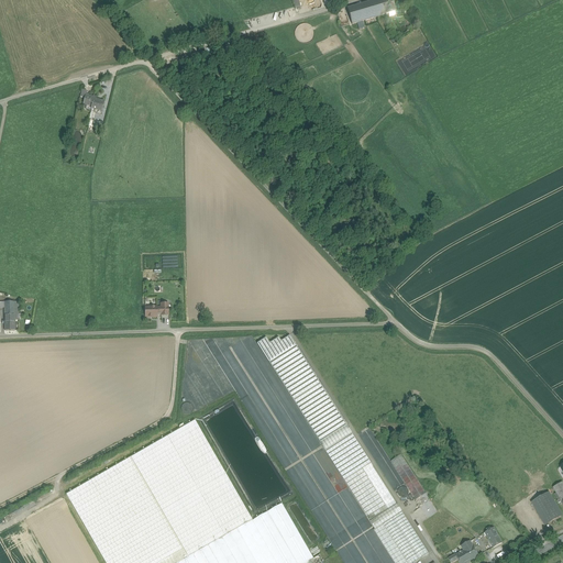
[(381,0),(375,0),(348,9),(352,24),(379,17),(381,19),(382,19),(382,17),(385,15),(385,14),(381,0)]
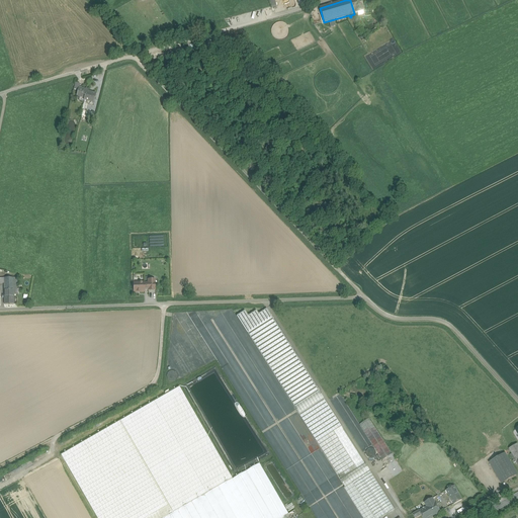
[(360,0),(350,0),(354,13),(363,11),(360,0)]
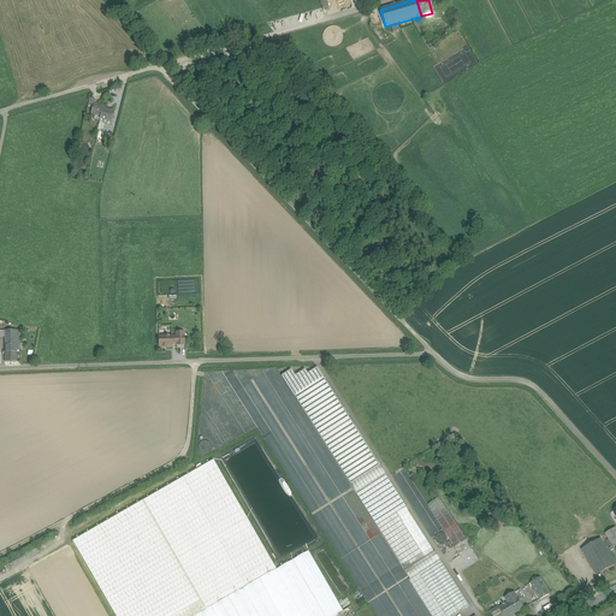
[(114,112),(105,110),(105,107),(94,105),(93,107),(92,114),(95,116),(94,119),(100,120),(100,124),(102,124),(102,123),(111,125),(114,112)]
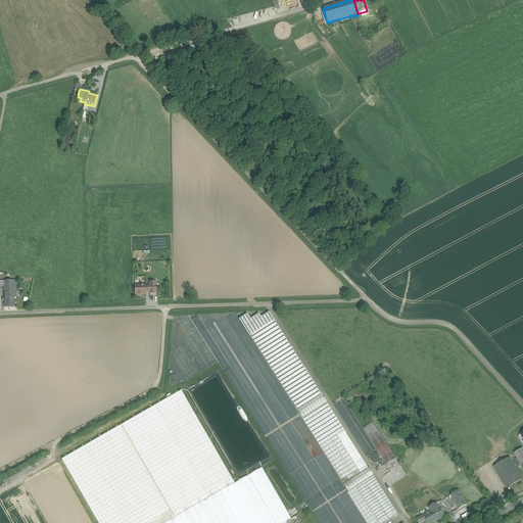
[(10,217),(0,214),(0,248),(2,249),(10,217)]
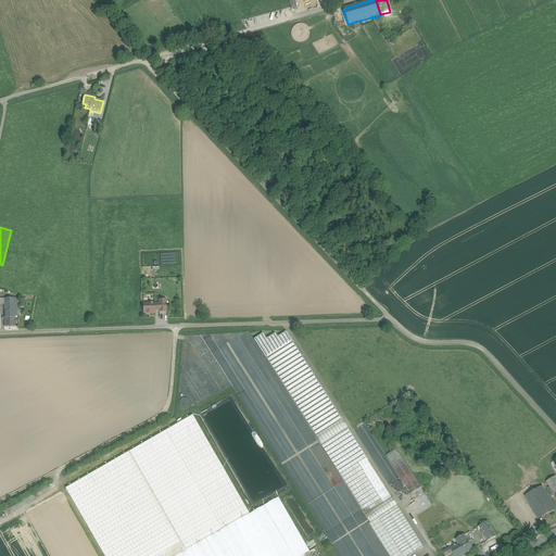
[(14,299),(4,299),(4,305),(4,312),(14,312),(14,299)]
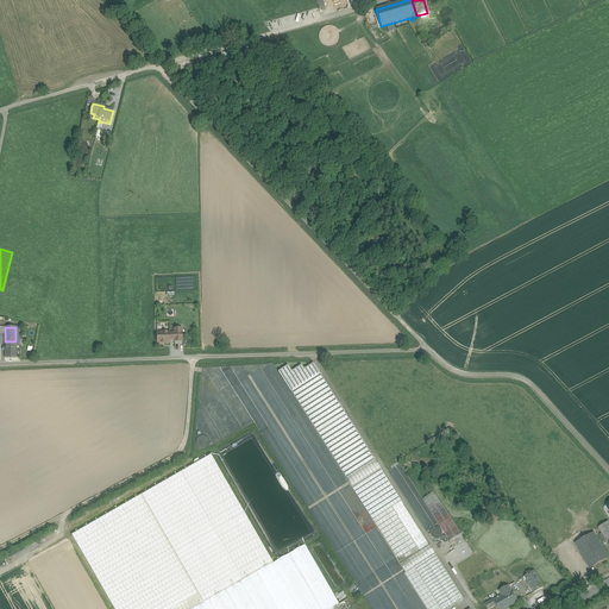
[(182,330),(174,330),(174,333),(170,333),(170,332),(164,333),(158,333),(157,333),(157,344),(158,344),(164,344),(170,344),(170,340),(175,340),(175,341),(182,341),(182,340),(182,333),(182,330)]
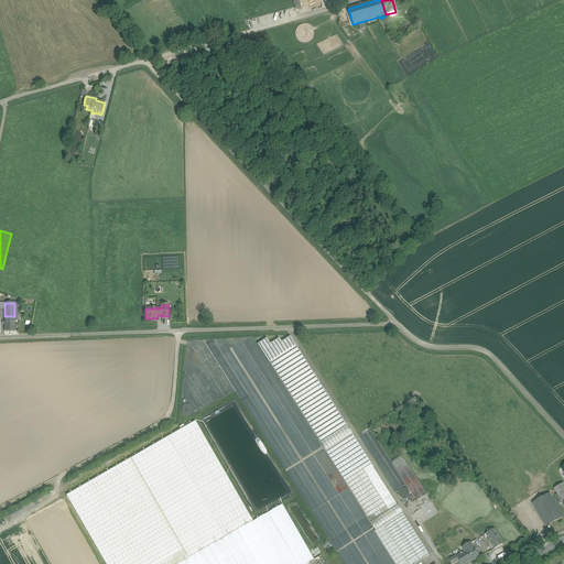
[(14,316),(4,316),(4,332),(14,332),(14,322),(14,316)]
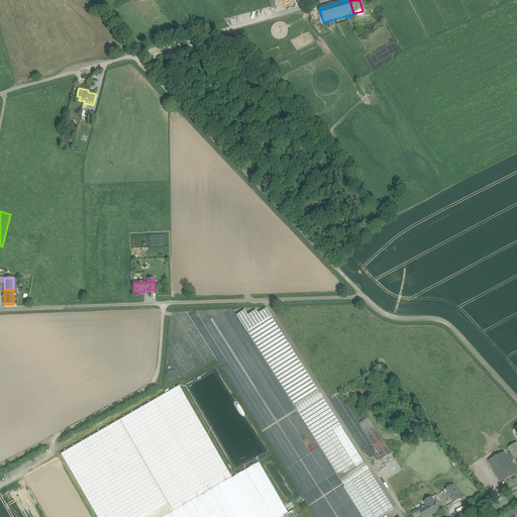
[(323,398),(267,309),(257,314),(255,310),(247,315),(244,310),(236,316),(298,414),(323,398)]
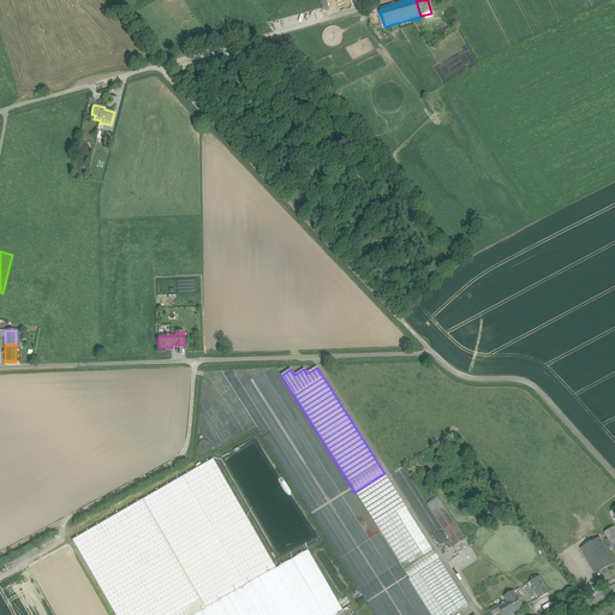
[(213,459),(143,500),(206,609),(227,597),(243,587),(275,569),(275,568),(213,459)]
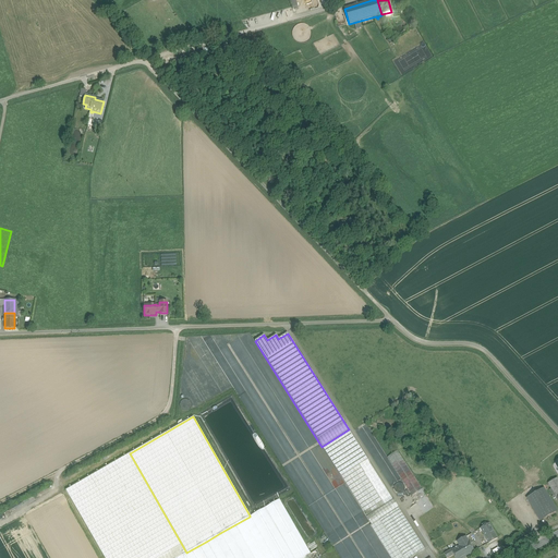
[(349,429),(322,447),(341,476),(360,464),(367,459),(349,429)]
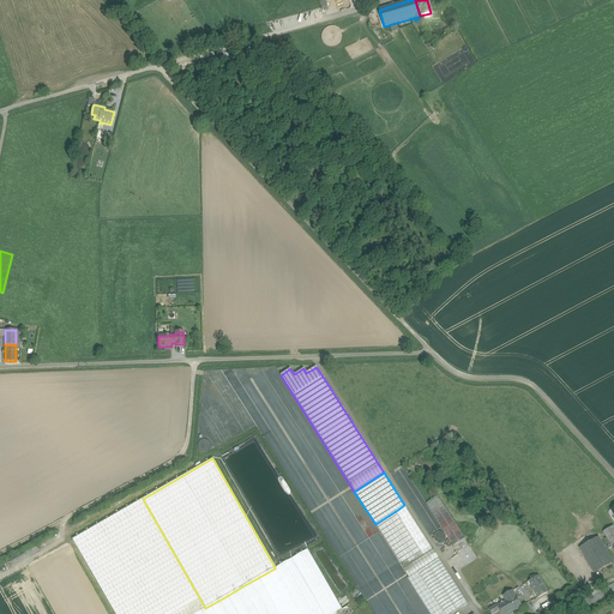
[(438,495),(426,503),(452,545),(459,541),(463,546),(468,543),(438,495)]
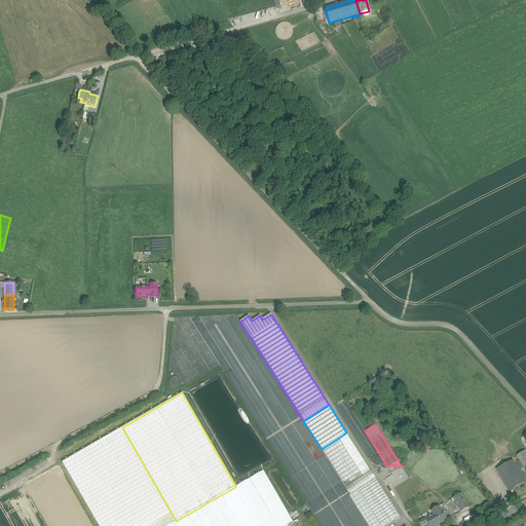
[(166,525),(176,521),(122,427),(62,462),(99,525),(166,525)]
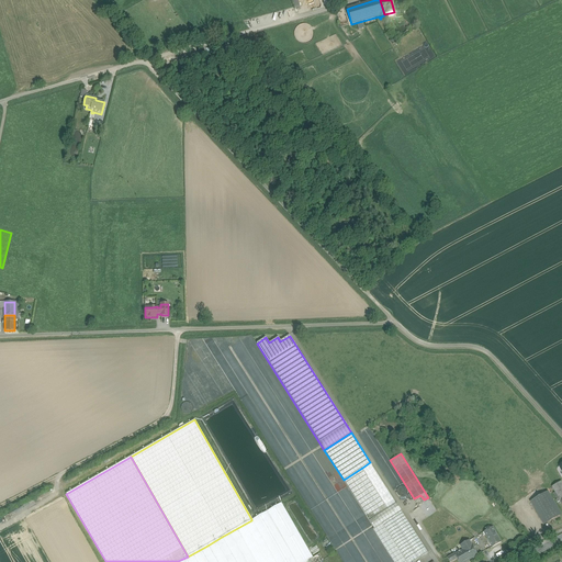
[(397,504),(371,462),(370,462),(362,468),(389,509),(397,504)]
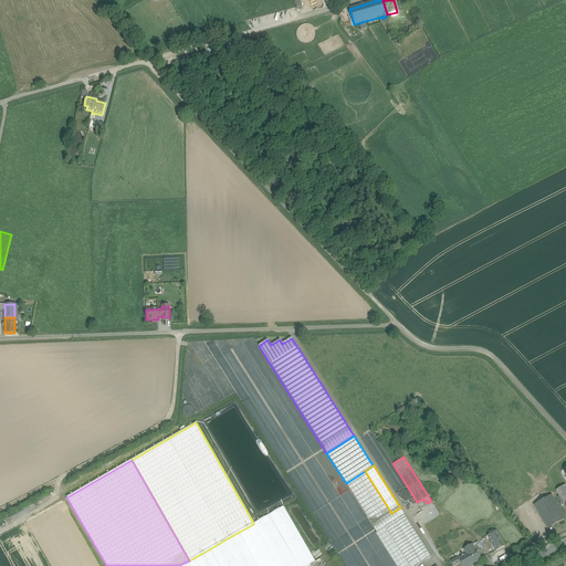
[(391,513),(365,471),(346,483),(373,524),(391,513)]
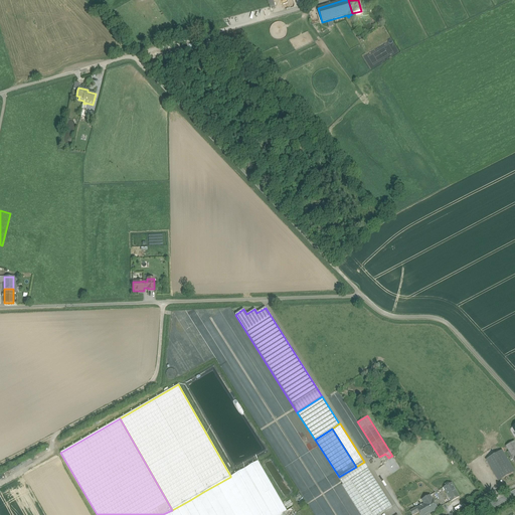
[(295,448),(303,443),(297,432),(293,434),(292,433),(288,436),(295,448)]
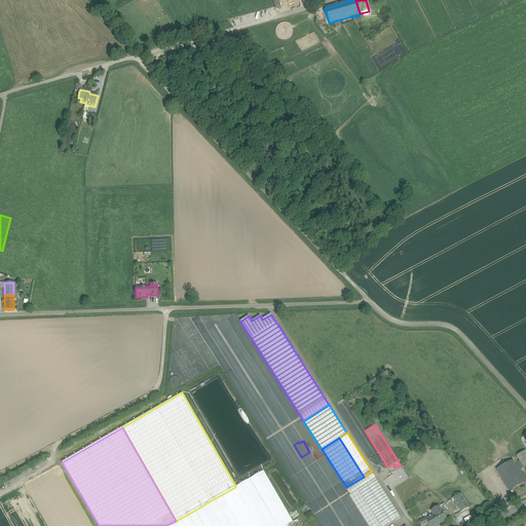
[(525,467),(525,451),(525,450),(517,455),(524,468),(525,467)]
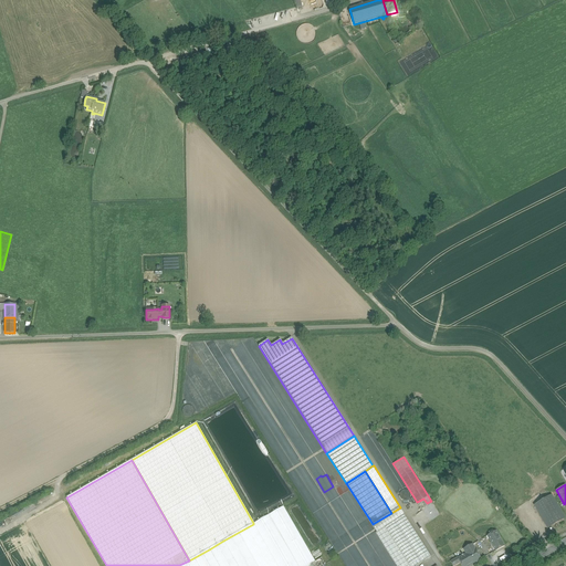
[(411,495),(411,493),(410,491),(409,490),(407,489),(405,489),(402,490),(401,491),(400,493),(400,494),(400,496),(401,499),(404,500),(405,500),(407,500),(409,499),(410,498),(411,495)]
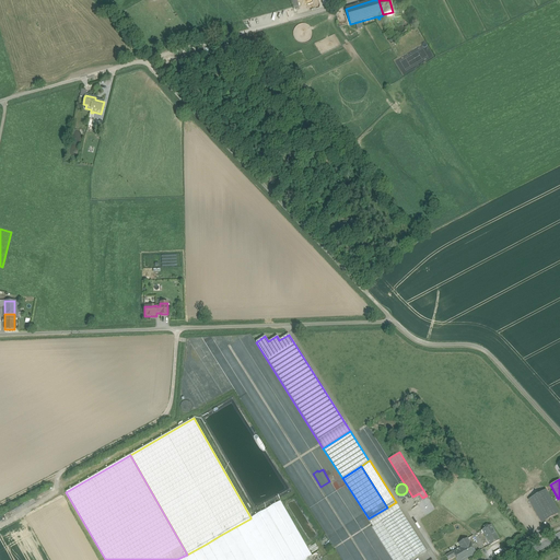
[(559,513),(546,491),(529,500),(543,522),(559,513)]
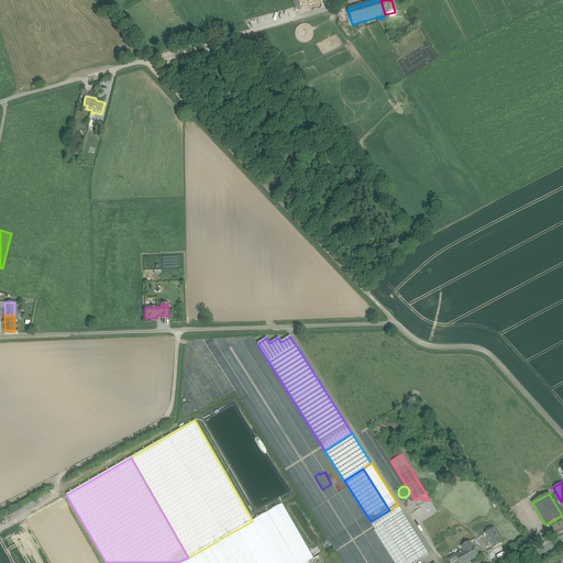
[(313,559),(282,504),(267,512),(296,562),(305,562),(310,561),(313,559)]
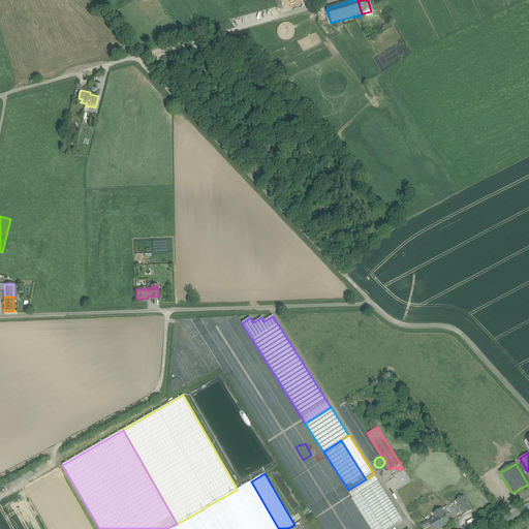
[(366,479),(348,490),(352,497),(360,493),(378,481),(374,474),(366,479)]
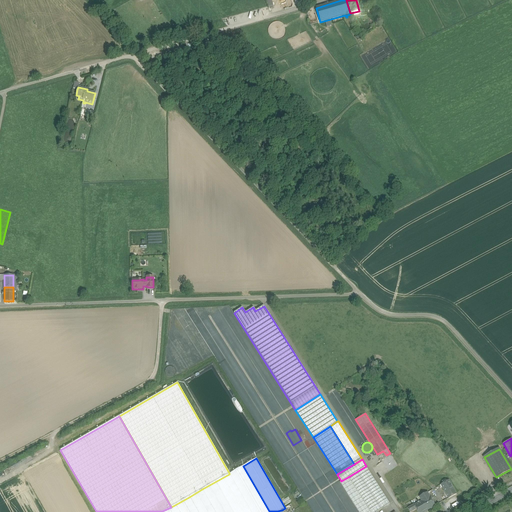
[(269,511),(243,466),(229,473),(229,474),(251,511),(269,511)]
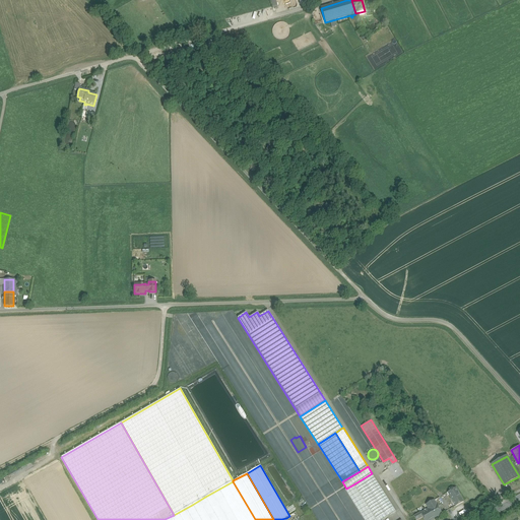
[(381,519),(396,511),(372,473),(353,484),(376,519),(381,519)]
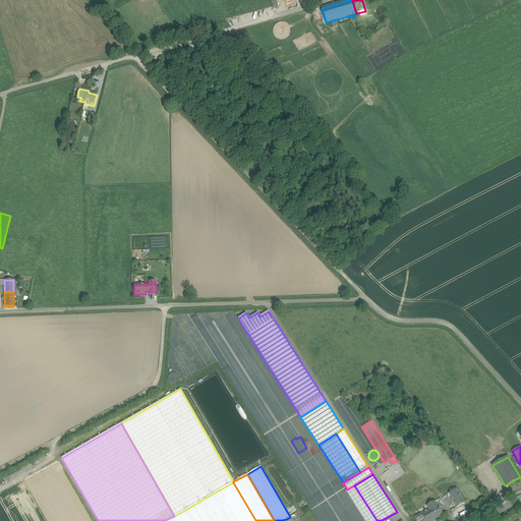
[(255,520),(233,482),(206,498),(219,520),(255,520)]
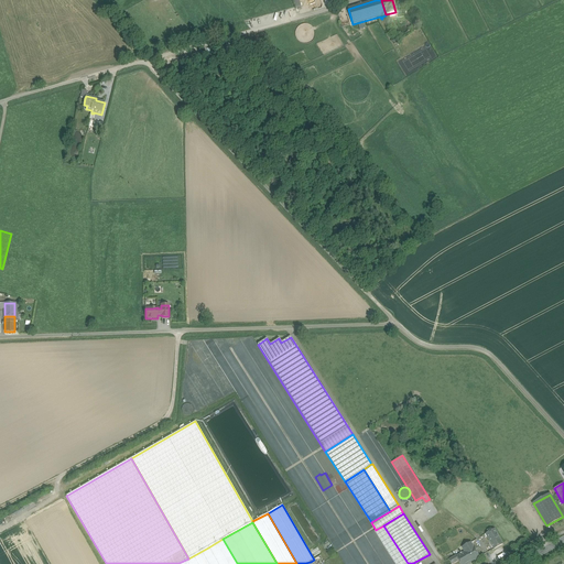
[(408,563),(383,525),(376,530),(376,531),(397,563),(408,563)]
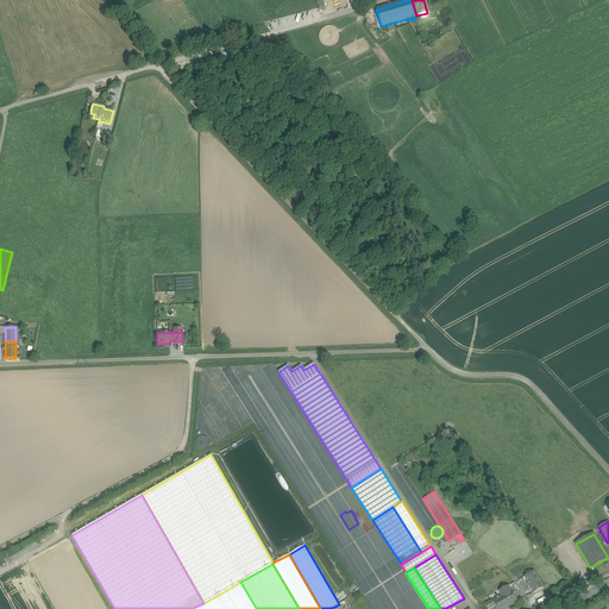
[(534,571),(525,577),(534,594),(544,588),(534,571)]
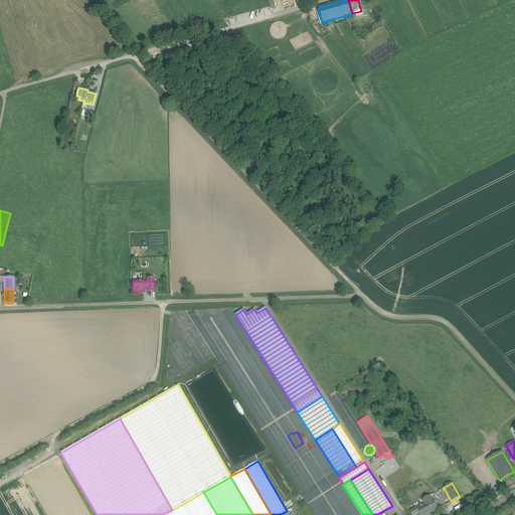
[(216,514),(203,492),(190,500),(198,514),(216,514)]
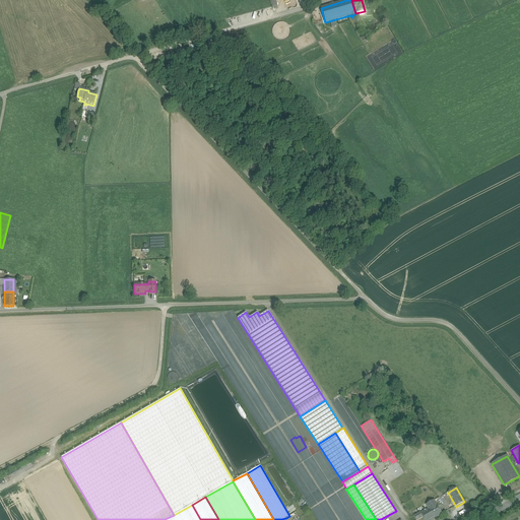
[(437,504),(437,505),(434,500),(427,505),(429,509),(426,510),(425,511),(425,512),(420,513),(425,519),(431,519),(442,514),(437,504)]
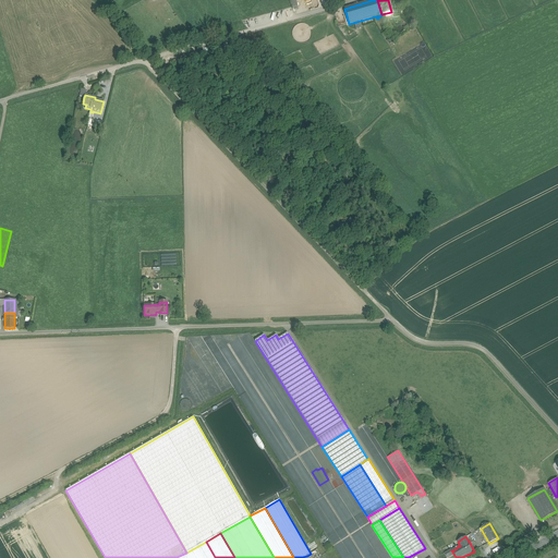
[(186,553),(177,557),(215,557),(206,542),(186,553)]
